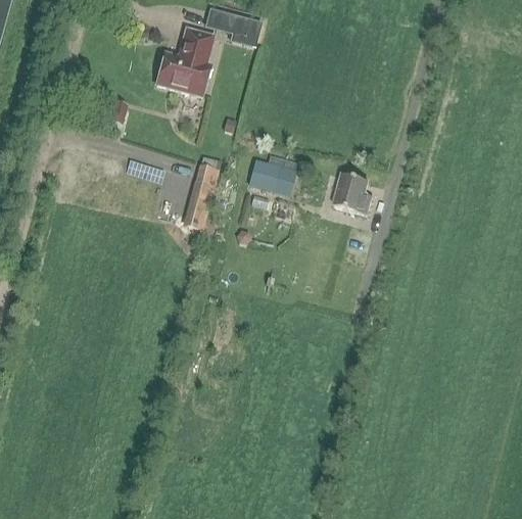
[(0,0),(0,44),(12,0),(0,0)]
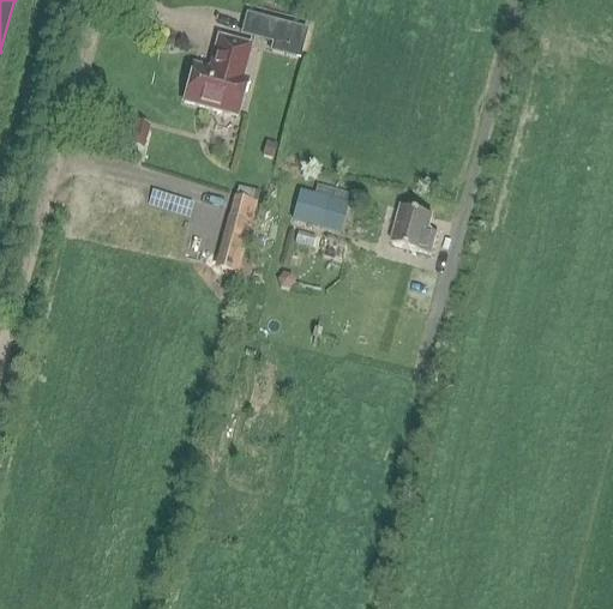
[(270,37),(268,47),(298,54),(306,23),(244,7),(238,30),(270,37)]
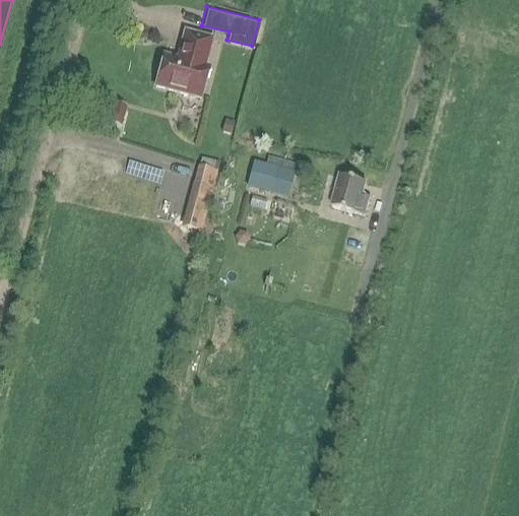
[(179,56),(165,53),(156,83),(201,95),(210,64),(206,63),(213,36),(186,28),(179,56)]
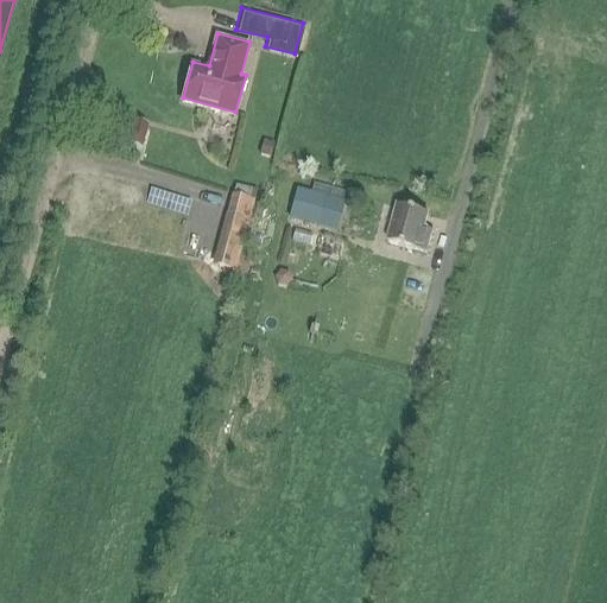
[(150,121),(128,114),(121,139),(143,145),(150,121)]
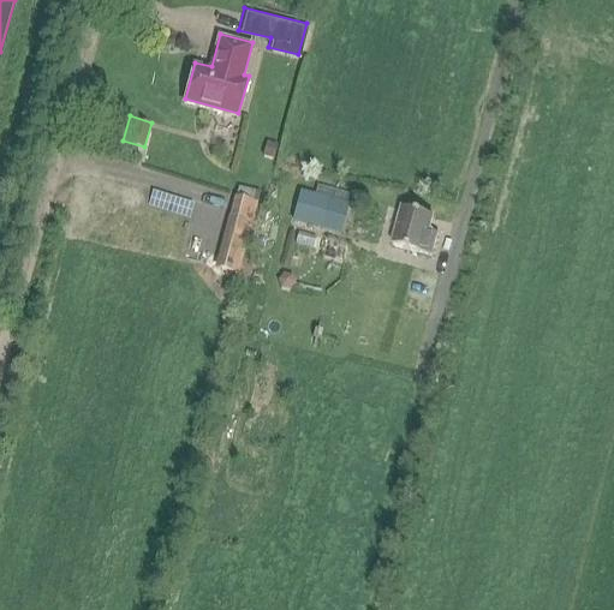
[(278,142),(267,138),(262,153),(273,156),(278,142)]
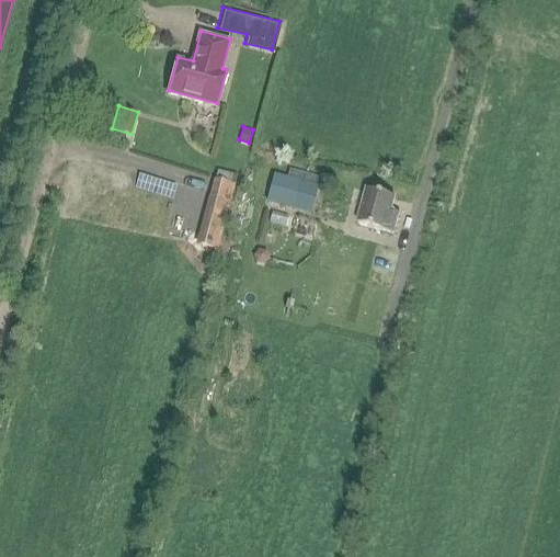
[(271,168),(263,196),(290,203),(297,175),(271,168)]
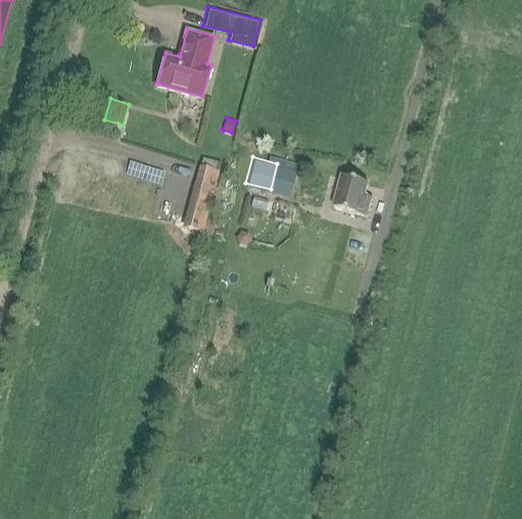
[(194,180),(183,226),(203,231),(219,170),(200,164),(196,181),(194,180)]
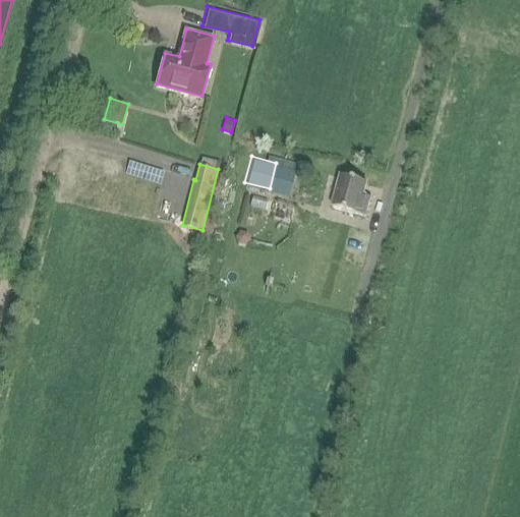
[(366,214),(371,194),(364,192),(367,181),(342,174),(334,206),(366,214)]
